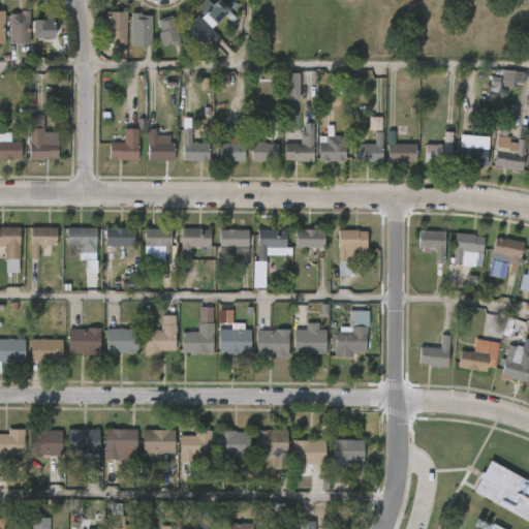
[(205,0),(210,0),(214,4),(218,0),(221,0),(239,19),(235,23),(227,14),(213,28),(204,18),(208,13),(200,6),(205,0)]
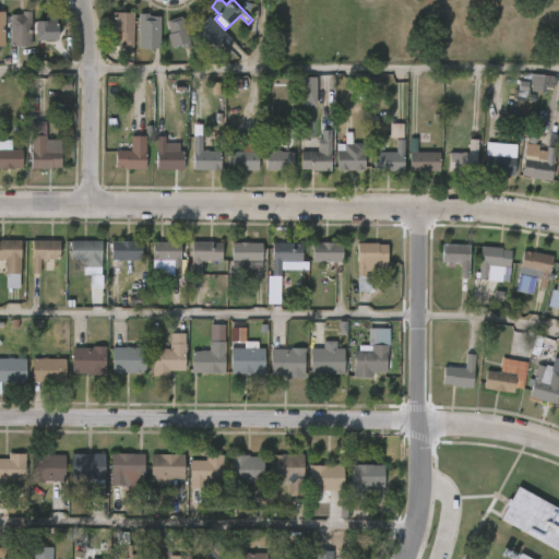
[(11,46),(9,46),(9,13),(21,13),(21,11),(31,11),(31,46),(11,46)]
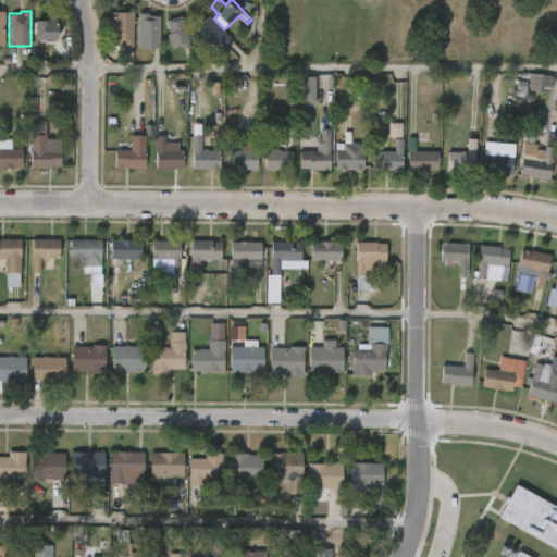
[(49,11),(49,13),(53,13),(54,24),(56,24),(57,38),(36,39),(35,20),(45,20),(45,11),(49,11)]
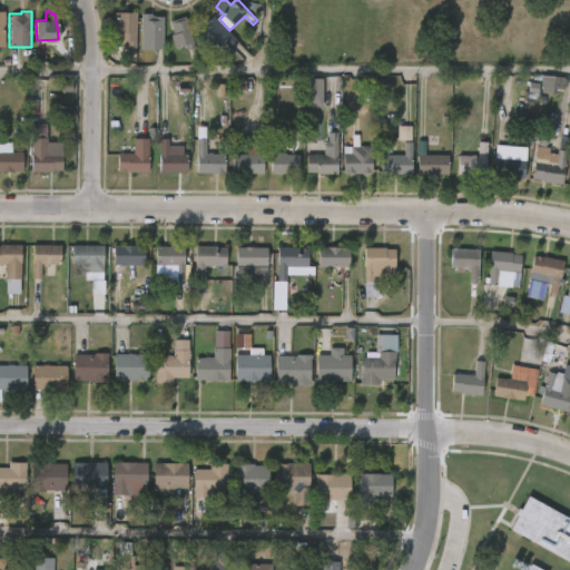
[(138,13),(137,48),(127,48),(127,42),(107,42),(107,35),(116,33),(116,13),(138,13)]
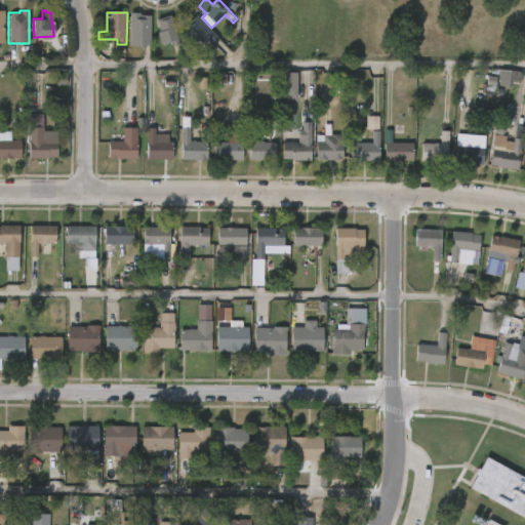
[(142,12),(142,14),(145,15),(152,15),(152,45),(131,45),(132,12),(142,12)]
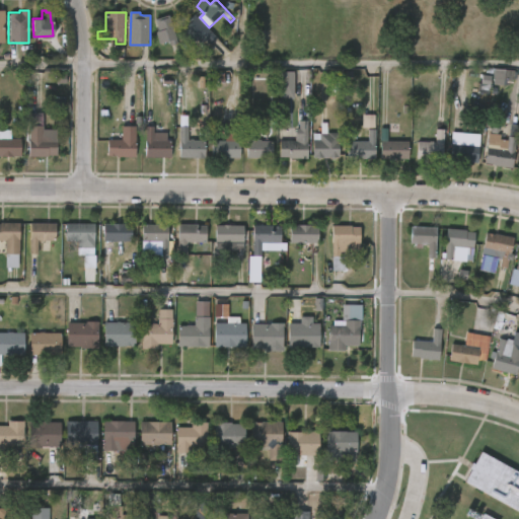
[(217,39),(211,45),(208,41),(203,45),(197,39),(194,42),(181,29),(196,14),(217,39)]
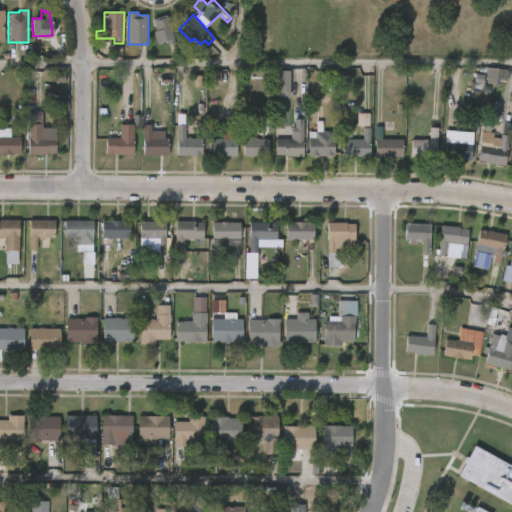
[(168,15),(176,43),(167,46),(165,42),(158,44),(154,32),(157,31),(154,20),(168,15)]
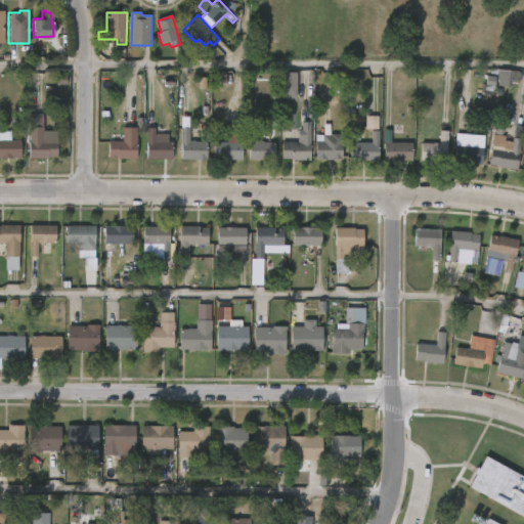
[(519,71),(497,70),(496,84),(518,85),(519,71)]
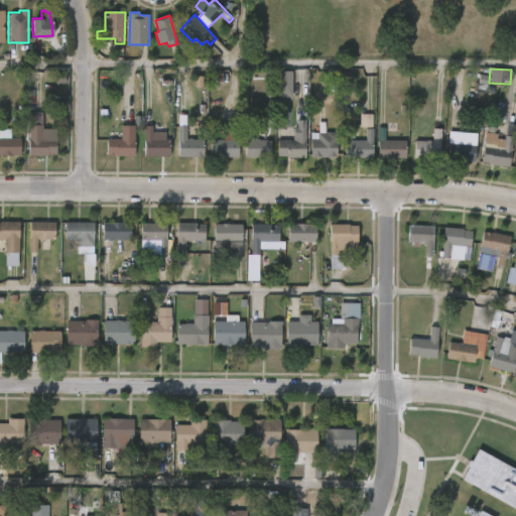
[(291,98),(291,72),(277,72),(276,98),(291,98)]
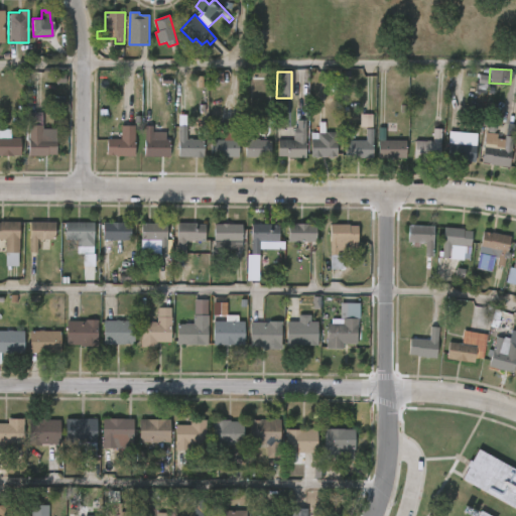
[(66,84),(65,74),(53,74),(54,84),(66,84)]
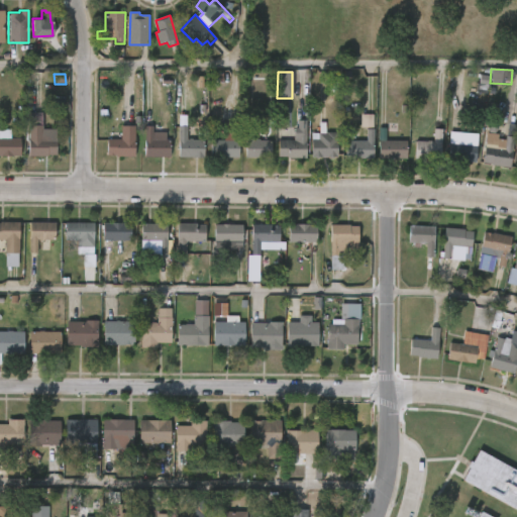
[(489,77),(480,75),(476,93),(486,94),(489,77)]
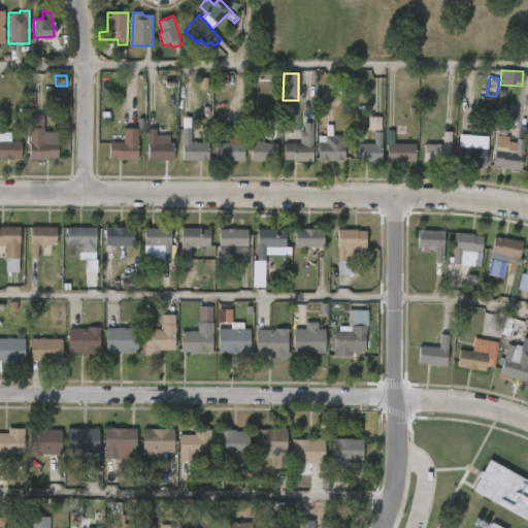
[(43,114),(42,131),(57,131),(57,158),(28,159),(29,114),(43,114)]
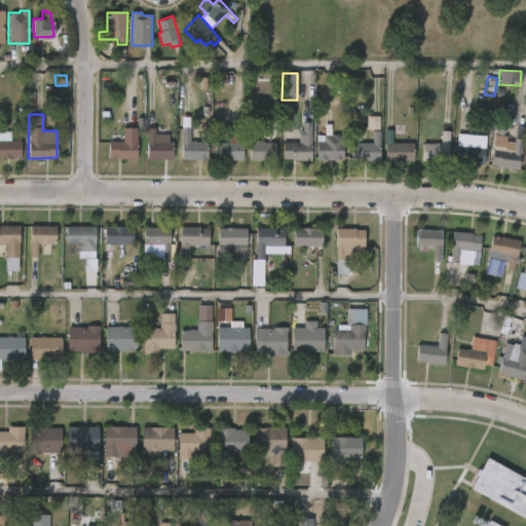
[(329,123),(329,136),(341,135),(341,159),(314,159),(314,141),(322,141),(323,123),(329,123)]
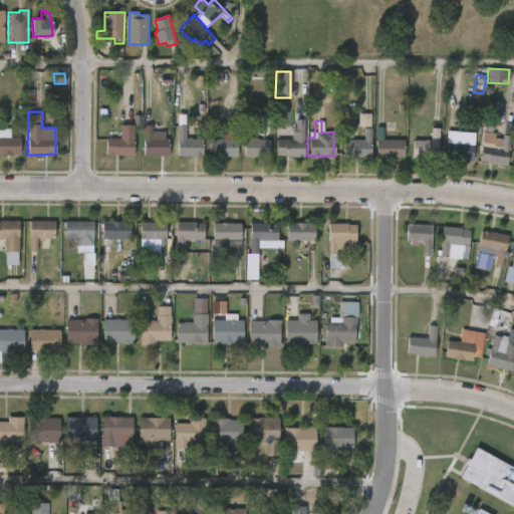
[(493,129),(490,133),(493,133),(493,138),(500,139),(503,122),(510,123),(505,166),(478,161),(482,132),(484,133),(482,125),(485,121),(491,122),(493,129)]
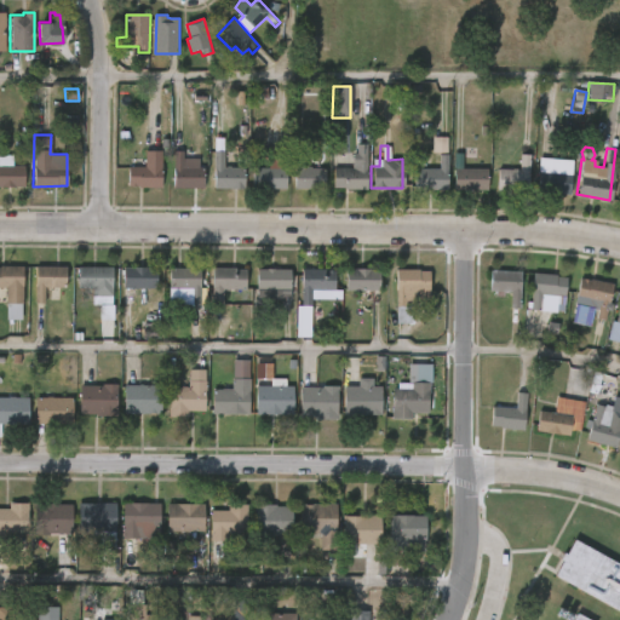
[(161,151),(161,188),(128,187),(128,166),(144,166),(144,150),(161,151)]
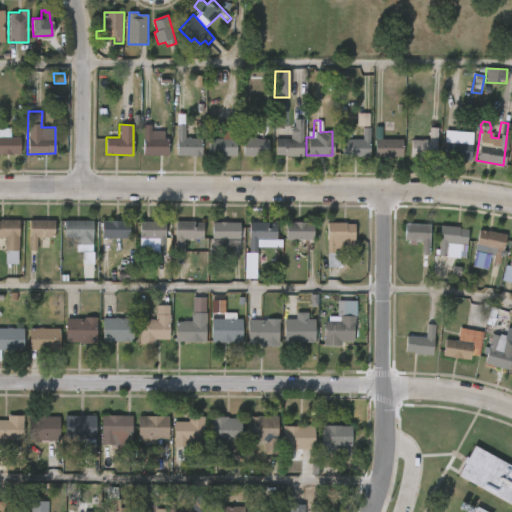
[(238,156),(210,156),(211,139),(223,139),(224,124),(239,124),(238,156)]
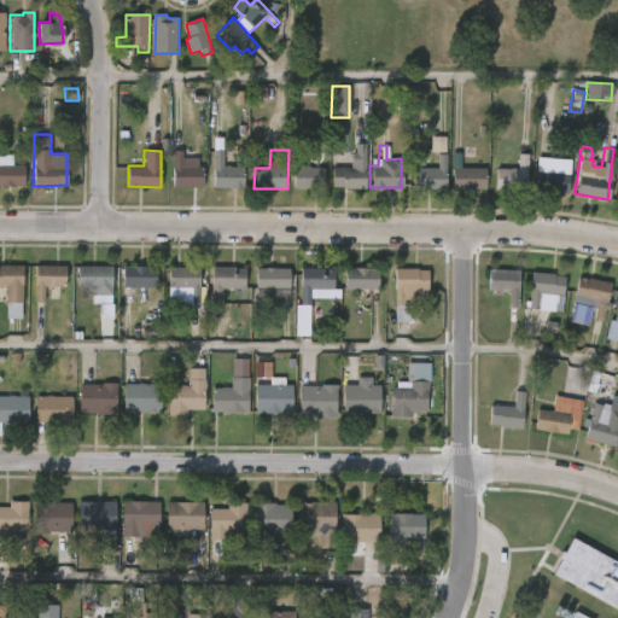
[(185,151),(185,158),(200,158),(200,167),(205,167),(205,187),(175,187),(175,151),(185,151)]
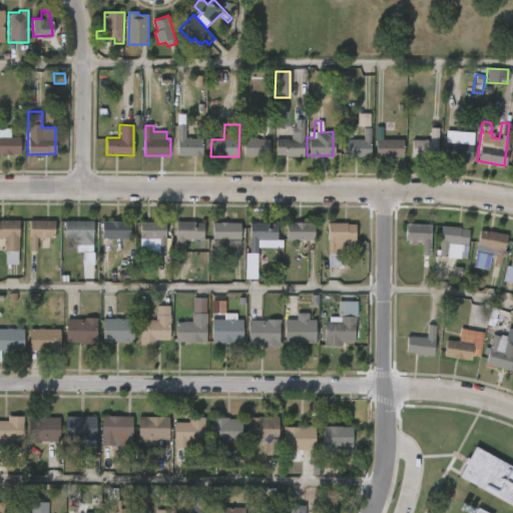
[(186,138),(192,137),(192,138),(201,138),(201,140),(204,140),(204,155),(177,154),(178,125),(186,125),(186,138)]
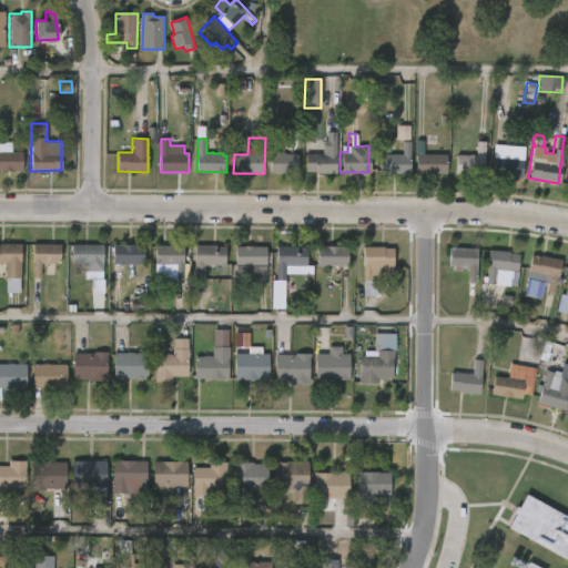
[(315,173),(305,173),(305,153),(326,154),(327,139),(337,140),(336,173),(315,173)]
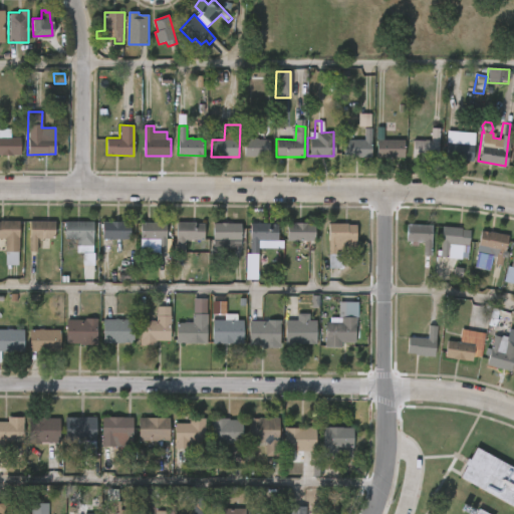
[(254,126),(254,141),(260,140),(260,141),(271,141),(272,157),(246,157),(246,126),(254,126)]
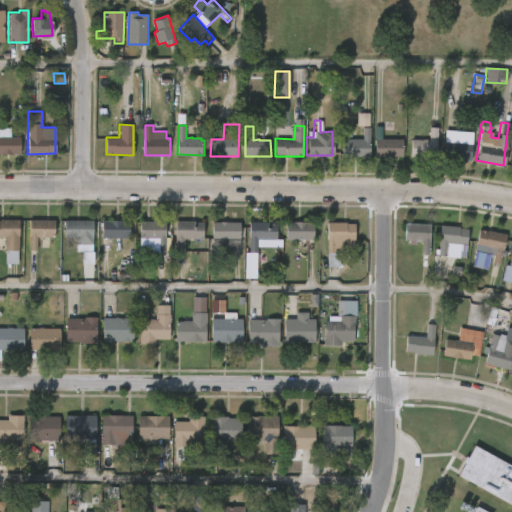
[(351,156),(340,156),(340,139),(360,139),(361,127),(368,127),(368,156),(351,156)]
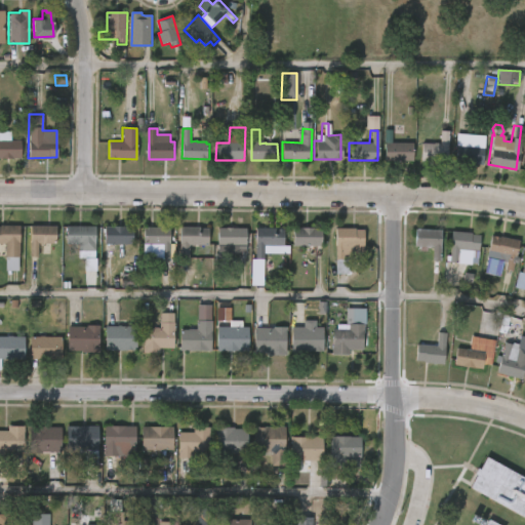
[(447,131),(446,162),(419,161),(419,143),(438,144),(439,130),(447,131)]
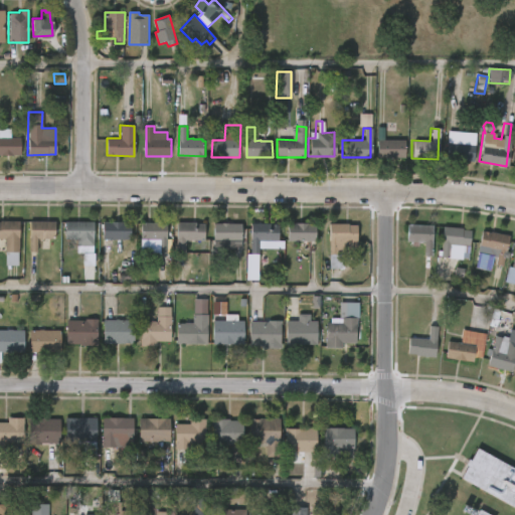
[(0,129),(10,129),(10,138),(20,138),(20,155),(0,155),(0,129)]
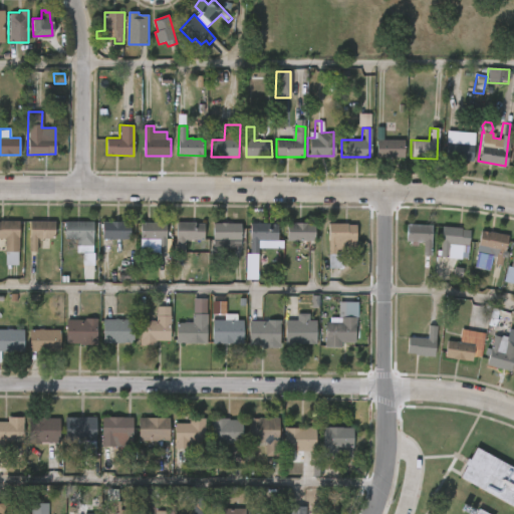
[(473,134),(471,161),(444,159),(446,131),(473,134)]
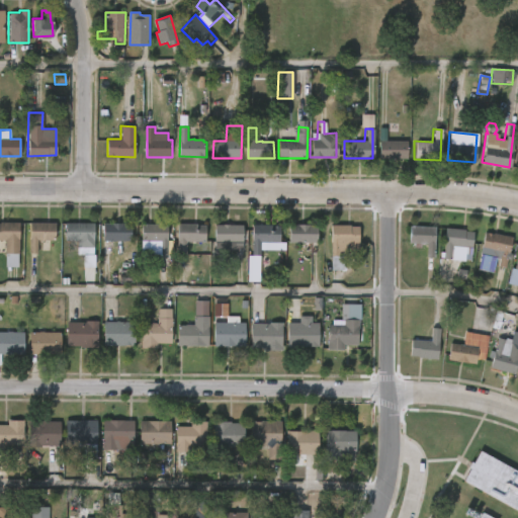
[(391,159),(376,159),(376,141),(404,141),(404,159),(391,159)]
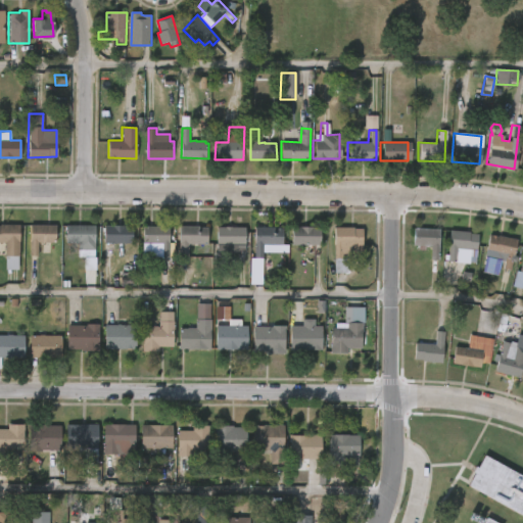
[(0,225),(18,225),(17,271),(4,270),(5,243),(0,242),(0,225)]
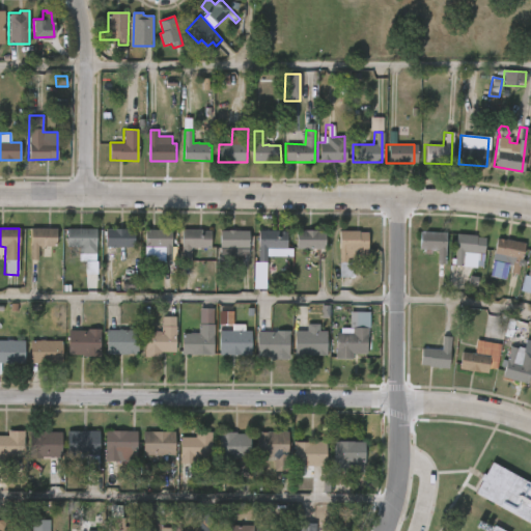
[(56,228),(56,246),(37,247),(37,259),(29,259),(30,228),(56,228)]
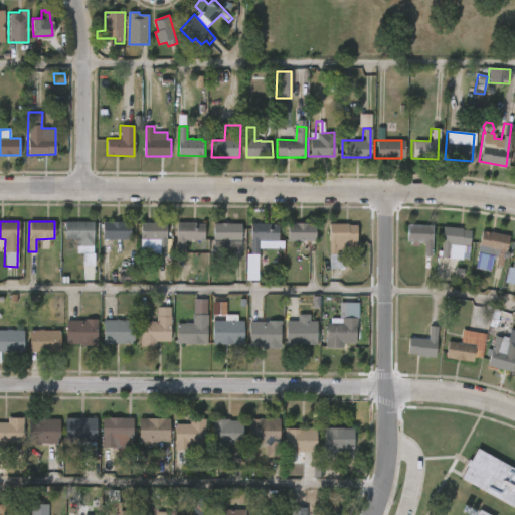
[(87,238),(64,238),(64,221),(93,222),(93,238),(87,238)]
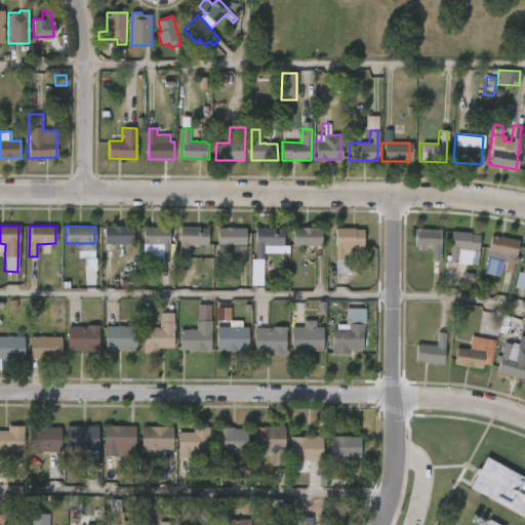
[(105,244),(104,244),(104,226),(132,227),(132,245),(105,244)]
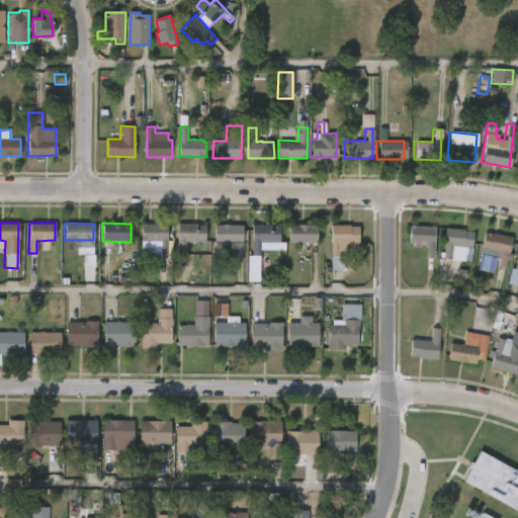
[(167,224),(166,255),(159,255),(160,241),(141,241),(141,224),(167,224)]
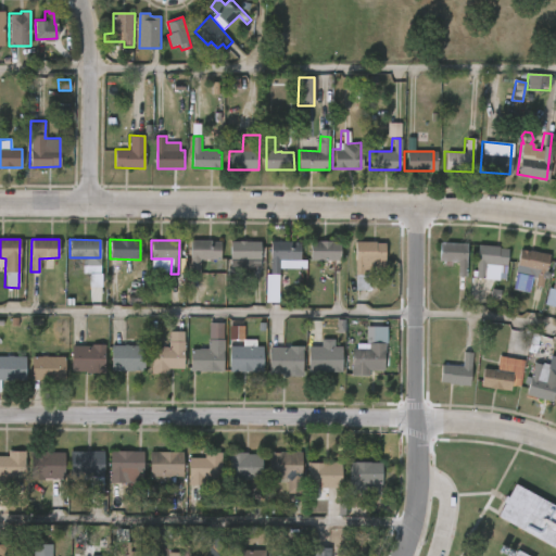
[(212,240),(220,241),(220,260),(199,260),(199,274),(190,274),(190,240),(212,240)]
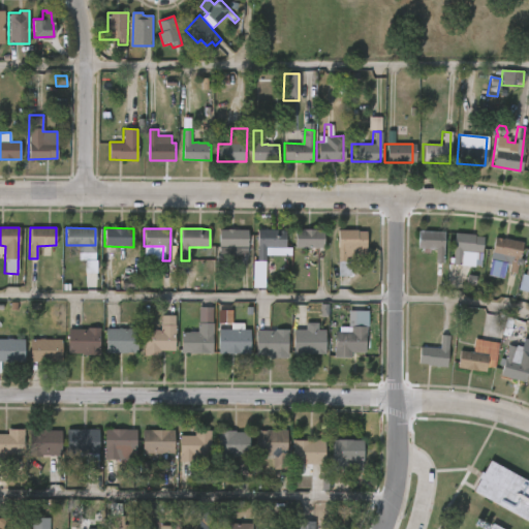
[(241,255),(219,254),(219,229),(248,229),(247,255),(241,255)]
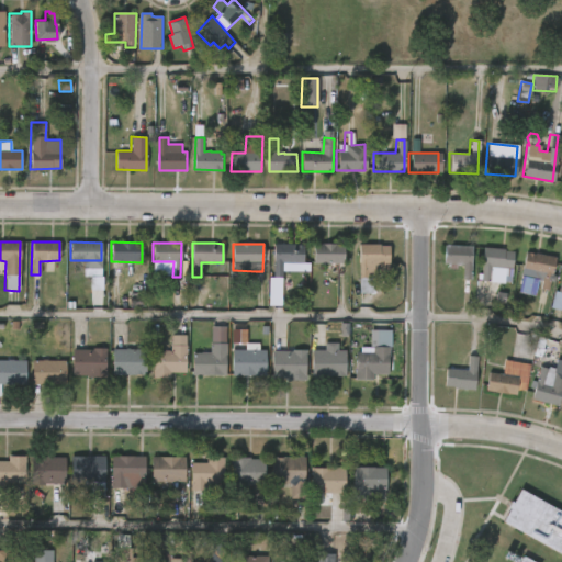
[(294,244),(304,245),(303,262),(300,262),(300,270),(291,270),(292,263),(282,263),(281,291),(272,291),(273,244),(294,244)]
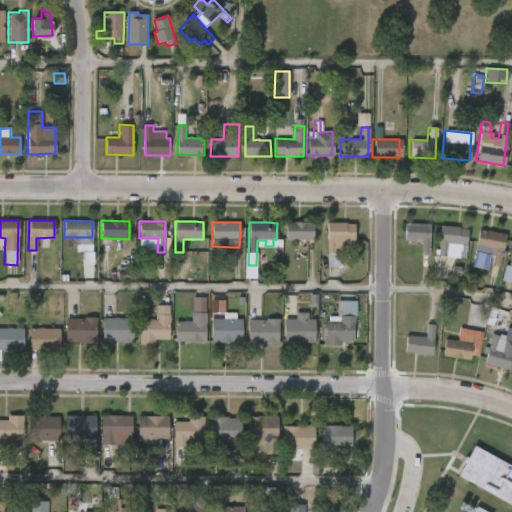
[(307,240),(286,239),(286,222),(313,222),(313,240),(307,240)]
